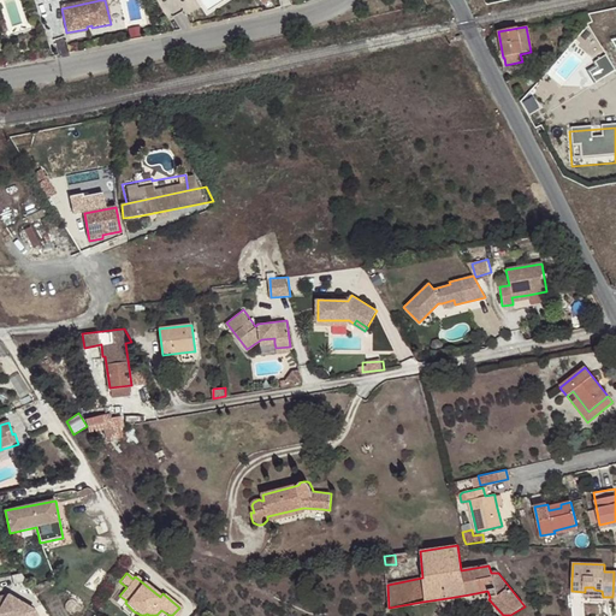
[(29,615),(33,612),(6,598),(4,600),(1,599),(0,598),(0,615),(29,615)]
